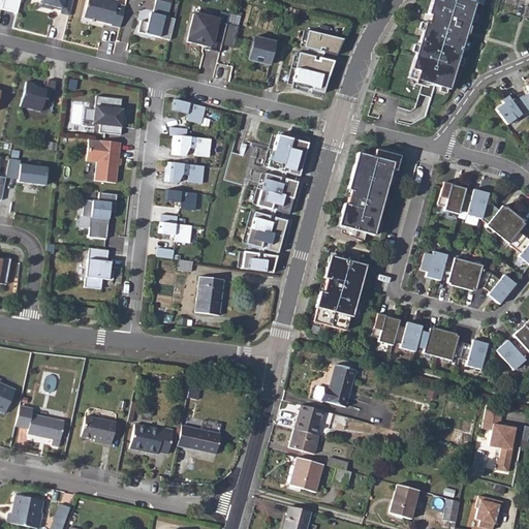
[(19,0),(0,0),(0,8),(17,12),(19,0)]
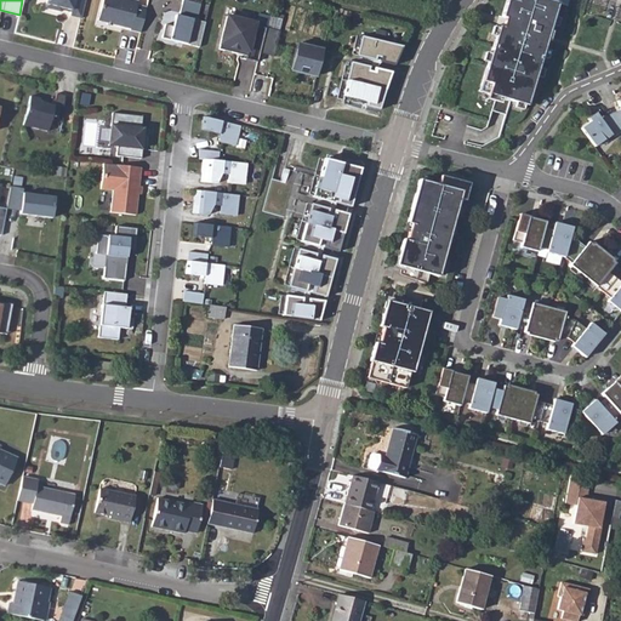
[(70,16),(81,18),(85,0),(46,0),(45,7),(61,12),(62,9),(72,11),(70,16)]
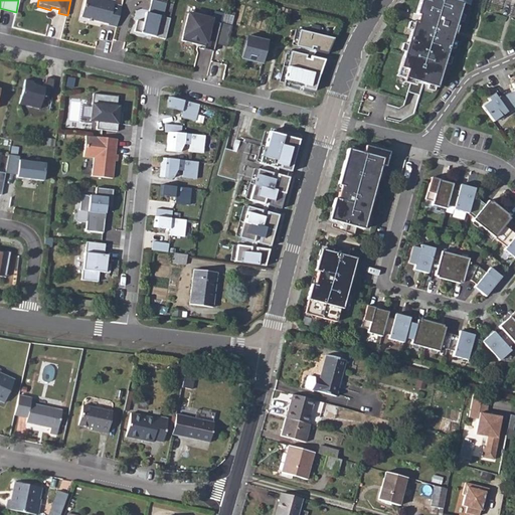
[(108,25),(117,27),(123,1),(120,0),(115,0),(115,2),(107,0),(86,0),(80,17),(88,19),(93,20),(109,24),(108,25)]
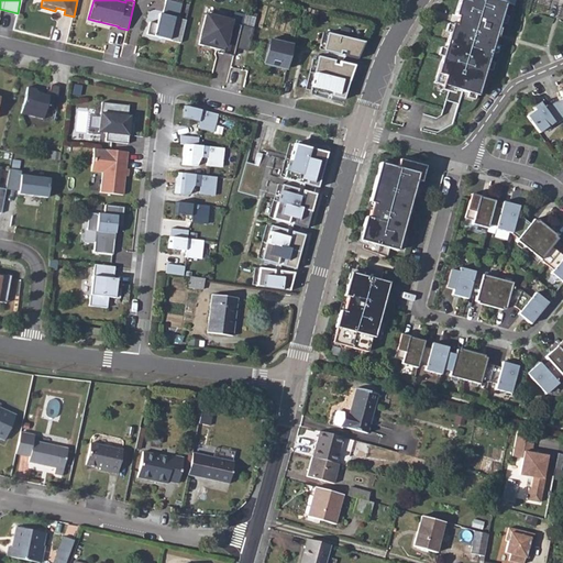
[(181,3),(166,0),(165,0),(162,14),(159,13),(157,24),(150,22),(146,34),(180,43),(186,20),(177,18),(181,3)]
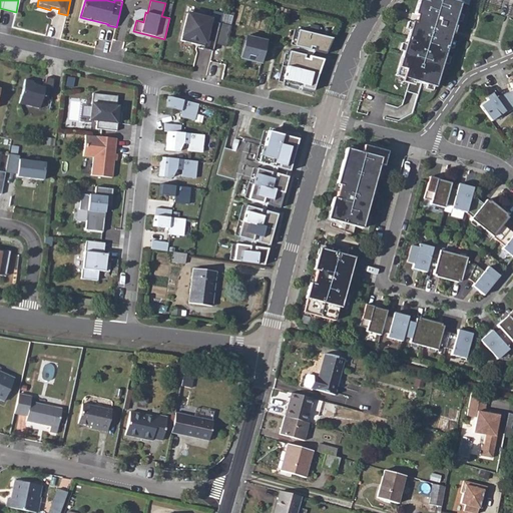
[(404,51),(396,76),(410,80),(422,83),(426,85),(433,86),(436,87),(443,63),(445,56),(447,48),(449,41),(451,34),(449,34),(452,25),(454,26),(455,21),(457,14),(461,2),(453,0),(427,0),(427,1),(423,0),(418,0),(414,14),(418,15),(416,23),(413,22),(412,23),(410,30),(405,45),(404,51)]
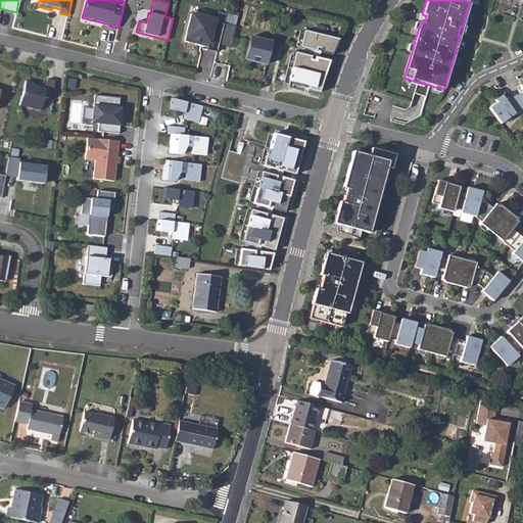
[(141,8),(139,18),(146,19),(148,10),(141,8)]
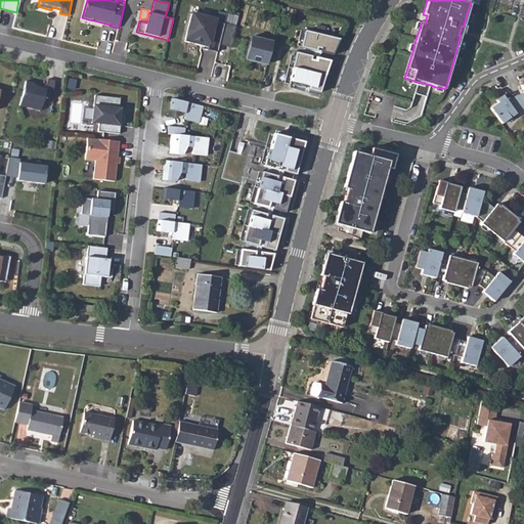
[(215,19),(191,13),(184,41),(208,47),(208,50),(218,52),(225,24),(215,20),(215,19)]
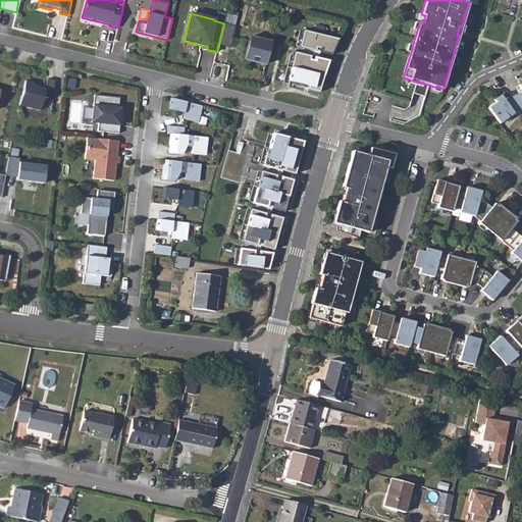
[(300,47),(303,32),(299,31),(295,46),(300,47)]
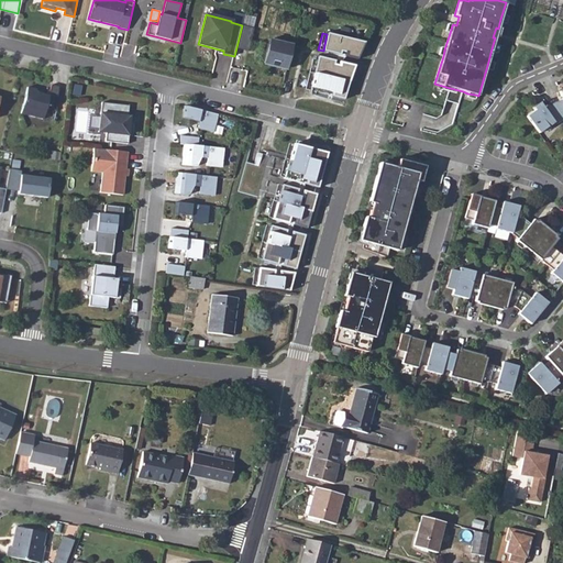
[(365,42),(327,33),(327,34),(323,51),(322,51),(341,56),(343,52),(346,53),(345,57),(360,59),(365,42)]
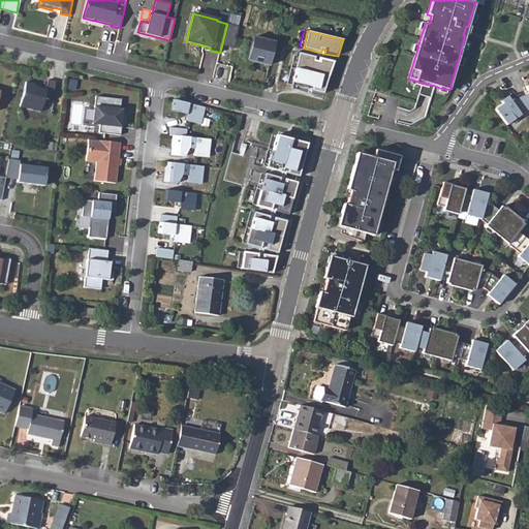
[(274,42),(253,37),(252,41),(245,40),(241,58),(269,65),(274,42)]
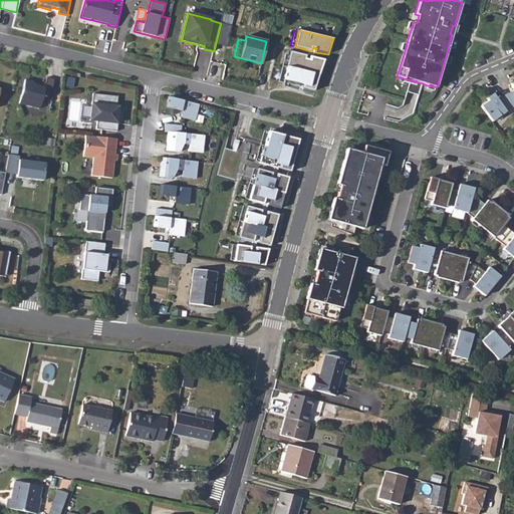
[(282,82),(289,52),(285,51),(278,81),(282,82)]
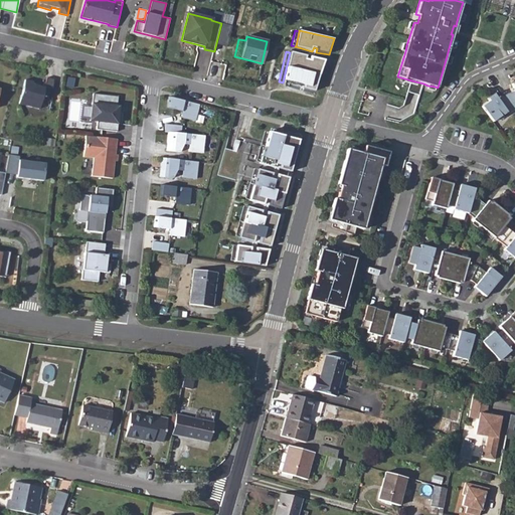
[(306,55),(291,51),(290,52),(283,82),(283,83),(299,88),(299,83),(303,84),(302,89),(314,92),(319,74),(325,60),(310,56),(309,59),(306,58),(306,55)]
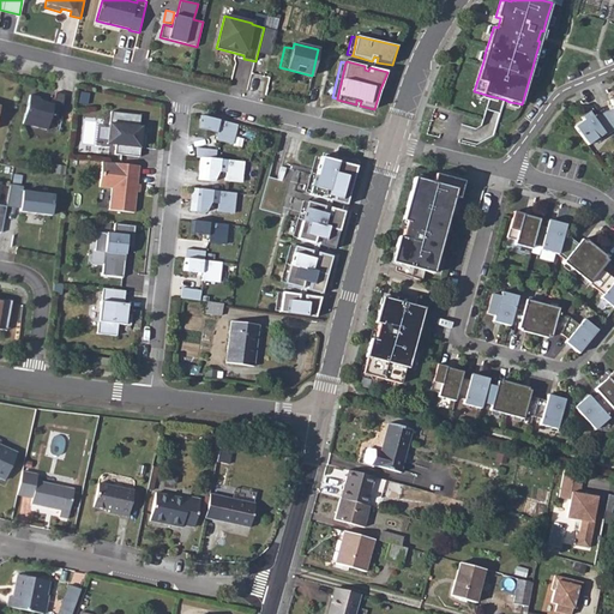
[(61,121),(65,95),(56,92),(53,104),(38,101),(38,97),(30,95),(23,124),(47,130),(50,118),(61,121)]
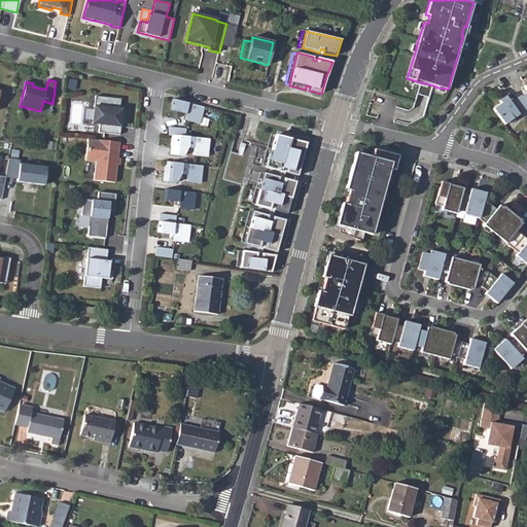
[(526,93),(518,97),(526,112),(526,111),(526,83),(523,85),(526,93)]
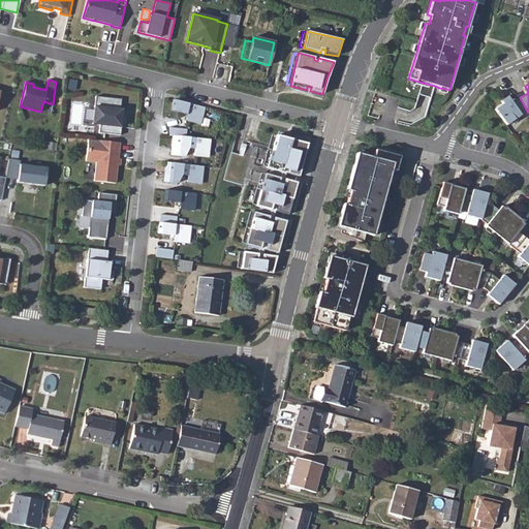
[(502,103),(495,110),(506,125),(520,115),(522,118),(528,113),(520,97),(511,102),(507,96),(501,101),(502,103)]
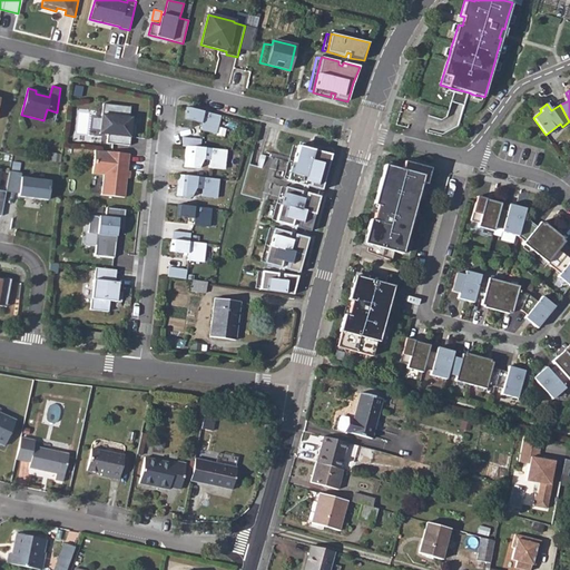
[(128,107),(102,105),(99,134),(107,134),(106,144),(130,146),(133,125),(129,124),(129,118),(127,118),(128,107)]
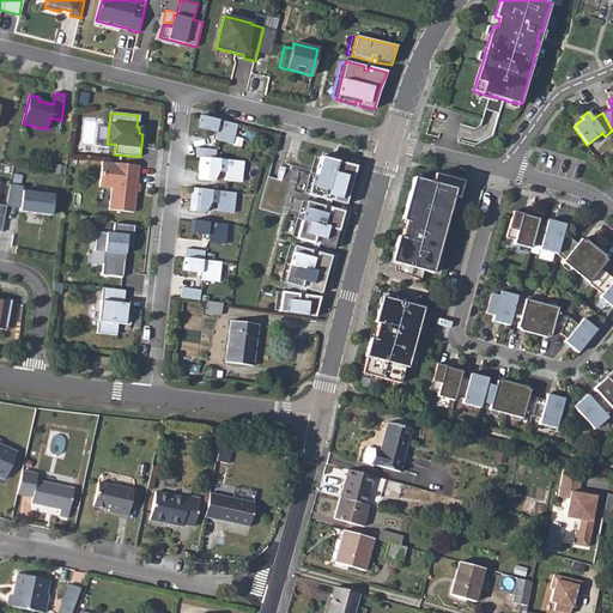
[(237,125),(200,115),(199,128),(217,133),(216,140),(232,145),(237,125)]
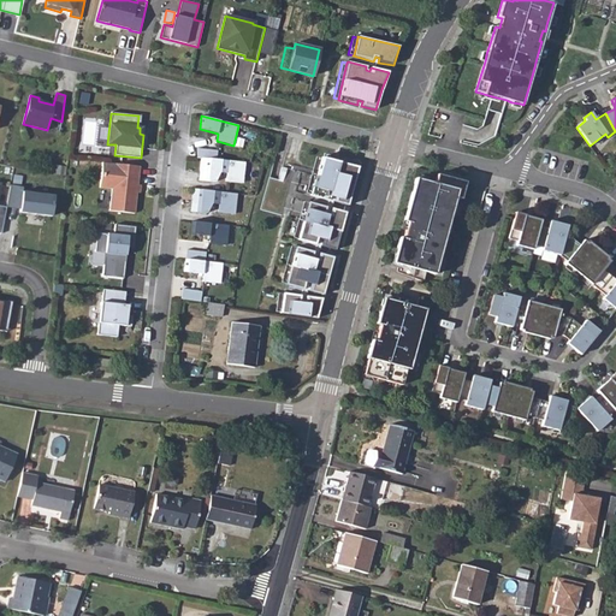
[(217,150),(197,149),(197,158),(201,158),(199,181),(214,183),(219,172),(226,173),(225,182),(243,184),(246,163),(215,160),(217,150)]
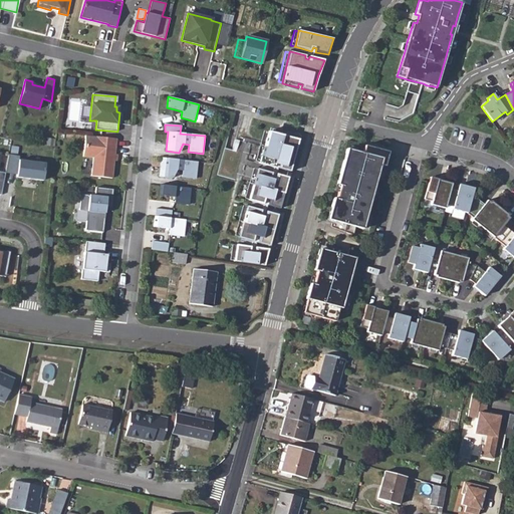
[(259,162),(267,133),(263,131),(255,161),(259,162)]
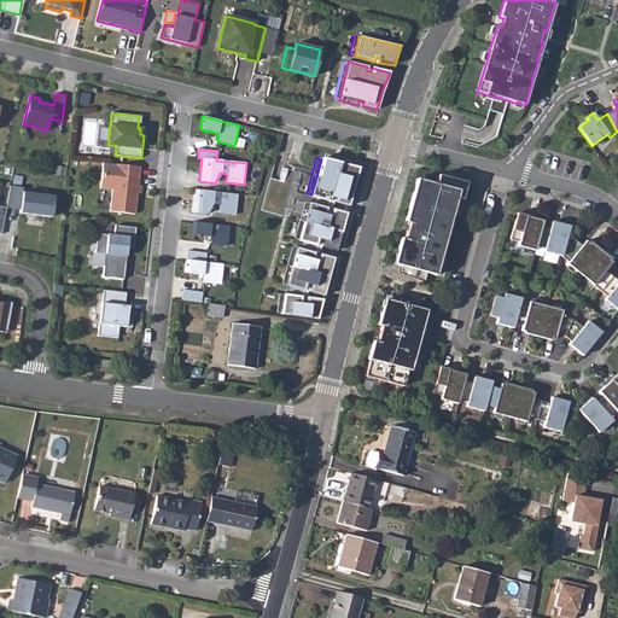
[(359,168),(321,158),(321,159),(312,194),(312,196),(330,200),(331,197),(336,198),(334,202),(349,205),(354,187),(359,168)]
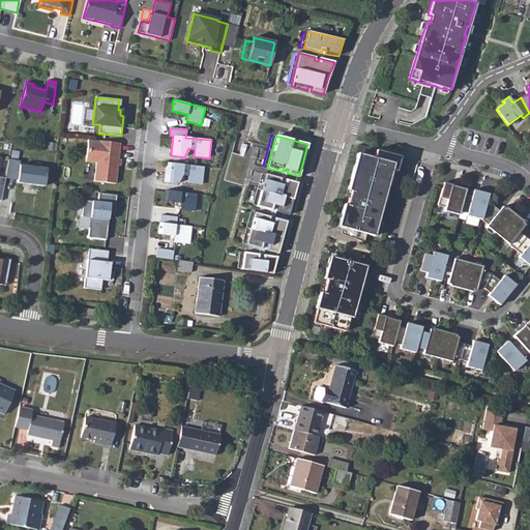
[(120,144),(88,140),(86,162),(96,163),(94,181),(115,183),(120,144)]
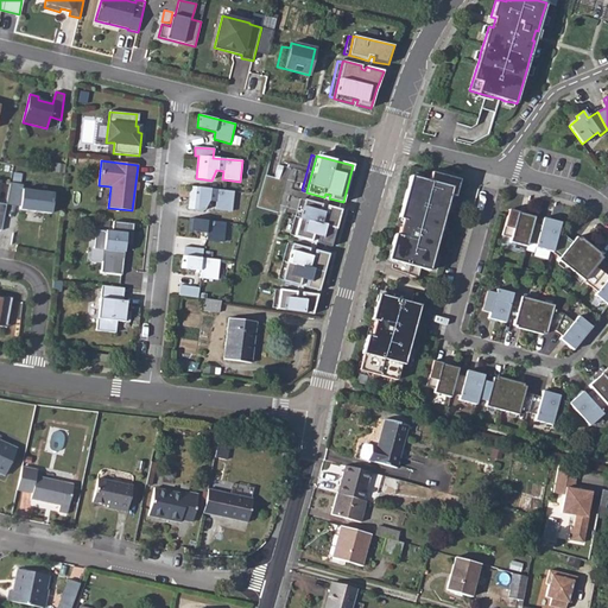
[(394,234),(387,260),(392,261),(391,268),(417,278),(420,268),(430,271),(439,234),(442,226),(445,210),(448,203),(449,196),(454,197),(458,179),(430,172),(429,181),(420,178),(413,177),(410,176),(399,219),(401,220),(400,227),(398,235),(394,234)]
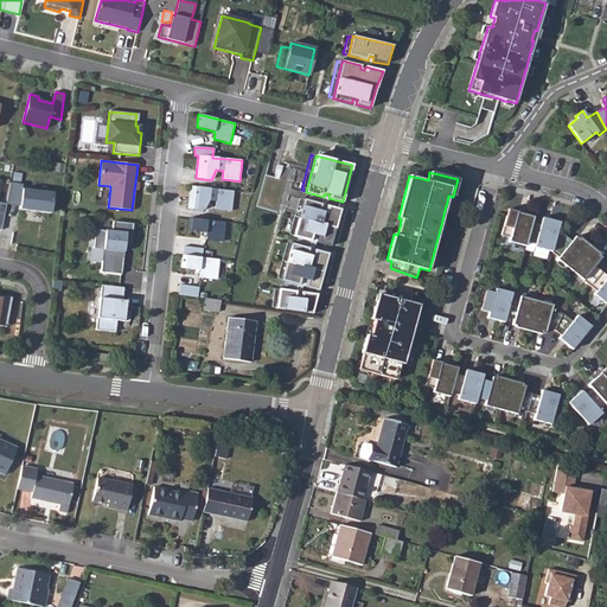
[(20,185),(10,183),(6,204),(20,206),(20,209),(51,215),(55,195),(20,189),(20,185)]
